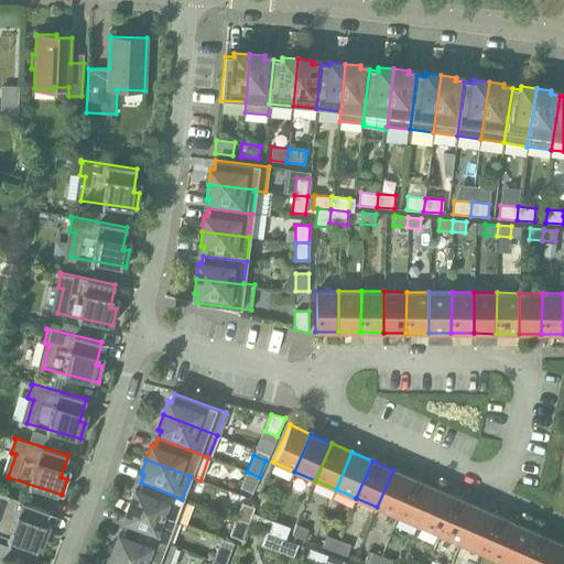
[(393,470),(377,507),(398,517),(414,479),(393,470)]
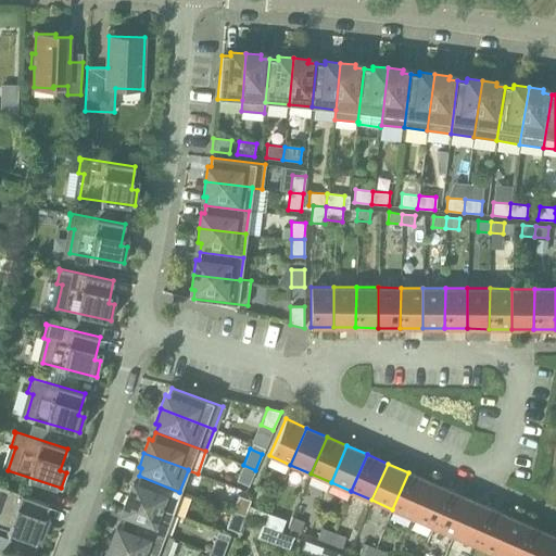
[(236,481),(249,485),(255,470),(243,465),(236,481)]
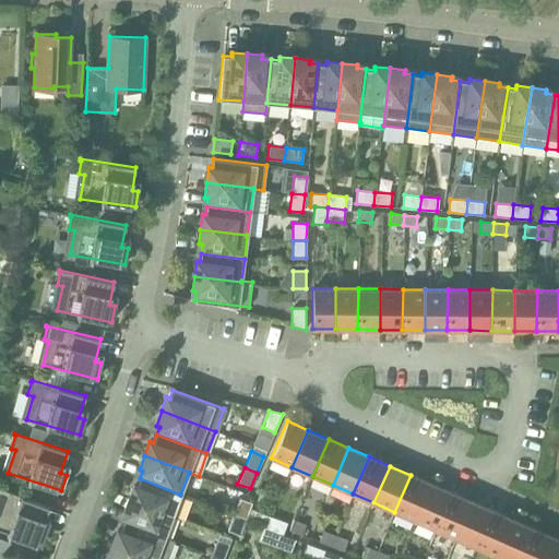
[(415,521),(431,484),(411,475),(394,512),(415,521)]
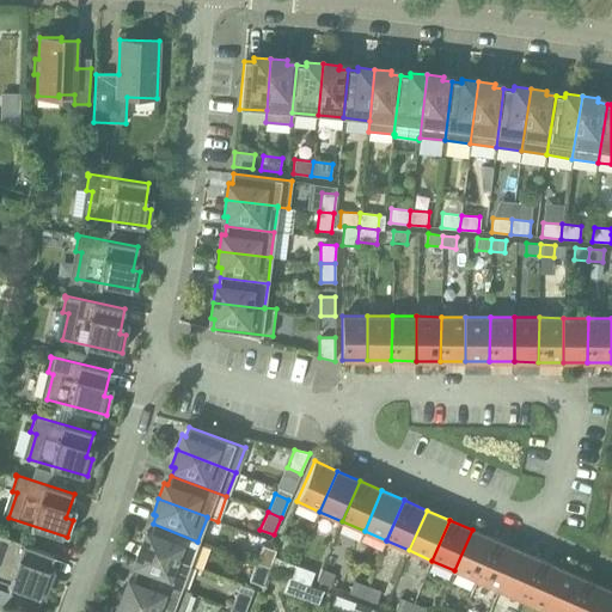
[(197,542),(153,524),(150,533),(146,532),(140,546),(189,565),(197,542)]
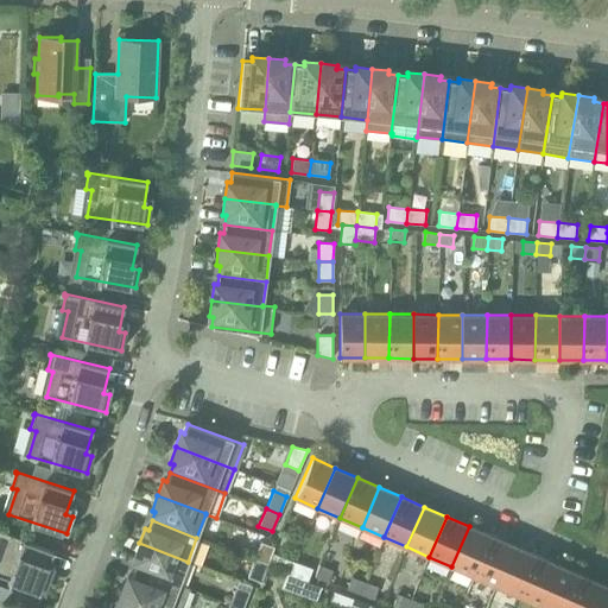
[(469,526),(451,567),(473,576),(491,536),(469,526)]
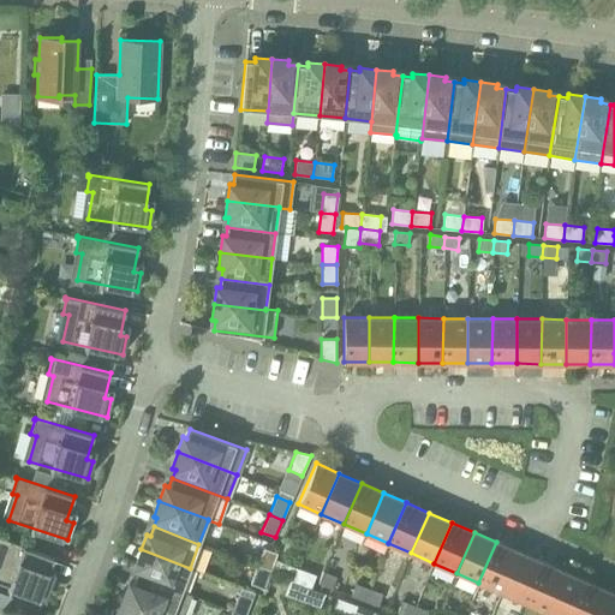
[(0,583),(45,601),(51,583),(45,581),(53,557),(0,537),(0,583)]
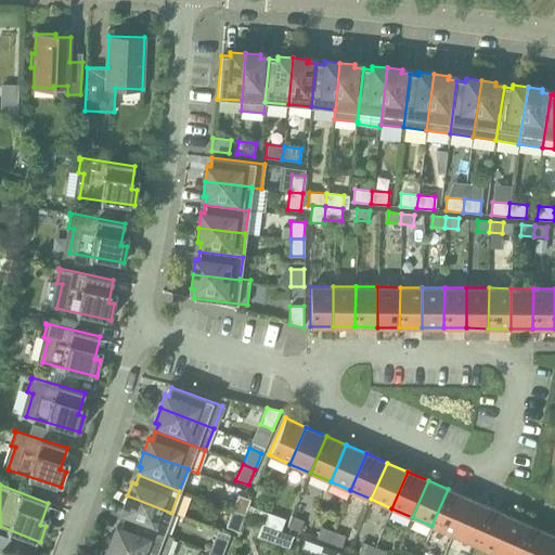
[(448,489),(431,526),(452,534),(468,498),(448,489)]
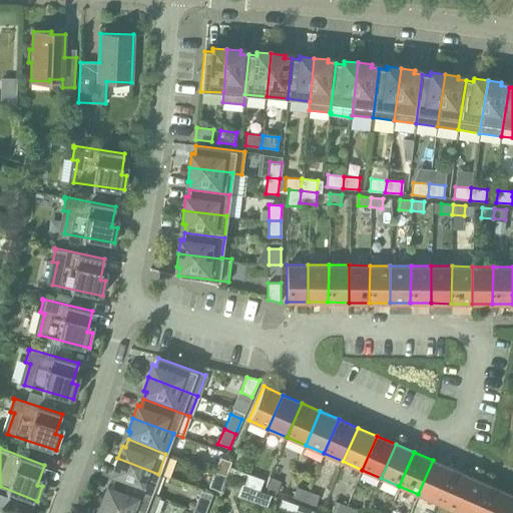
[(231,461),(219,457),(214,472),(225,476),(231,461)]
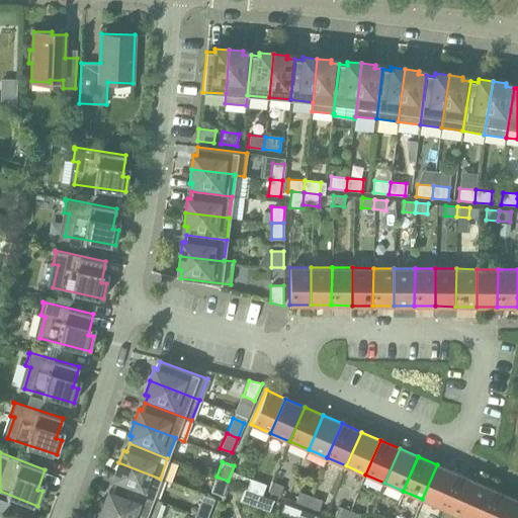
[(160,479),(118,462),(113,477),(116,478),(114,485),(152,499),(152,498),(160,479)]
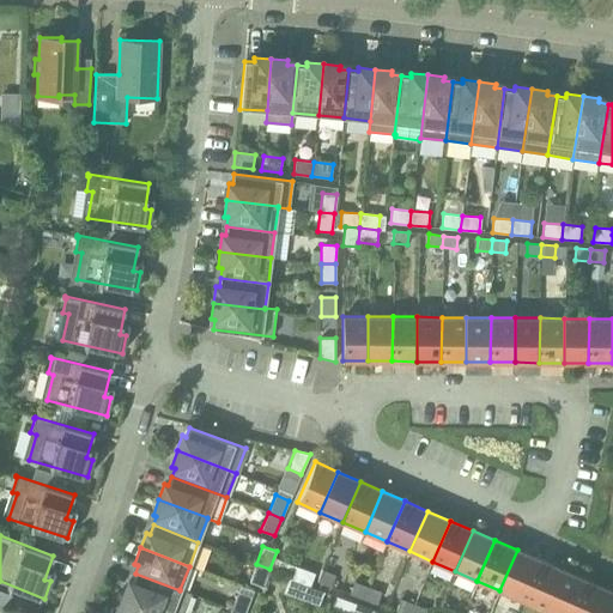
[(517,550),(499,590),(522,601),(540,560),(517,550)]
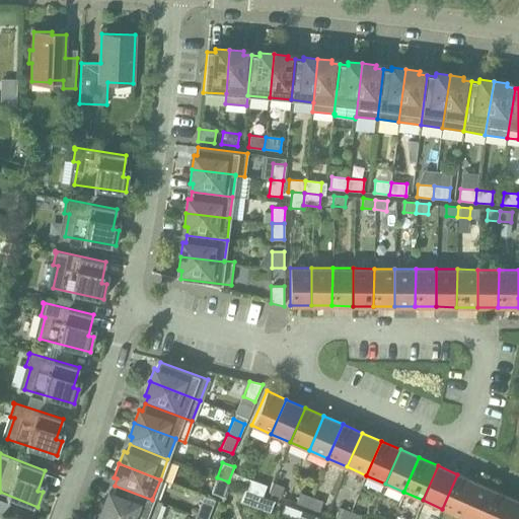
[(246,491),(250,479),(236,473),(232,486),(243,490),(246,491)]
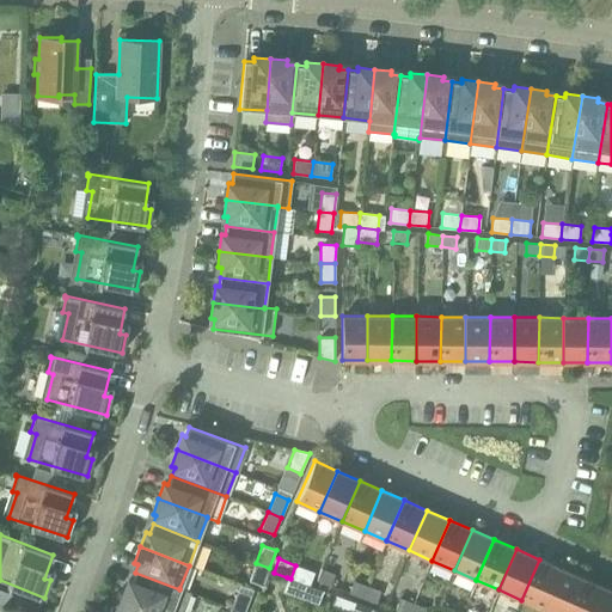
[(544,610),(562,569),(539,560),(521,600),(544,610)]
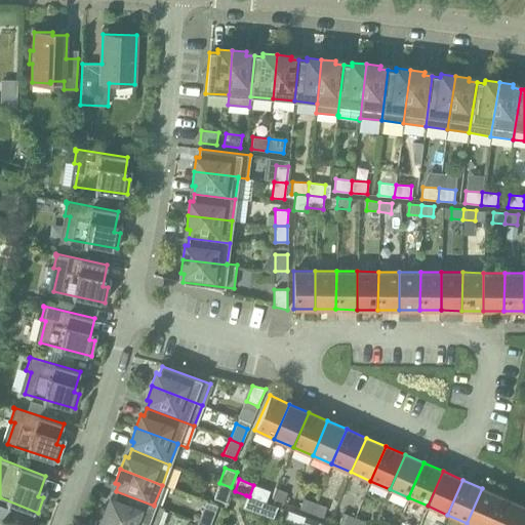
[(213,498),(226,502),(231,487),(219,483),(213,498)]
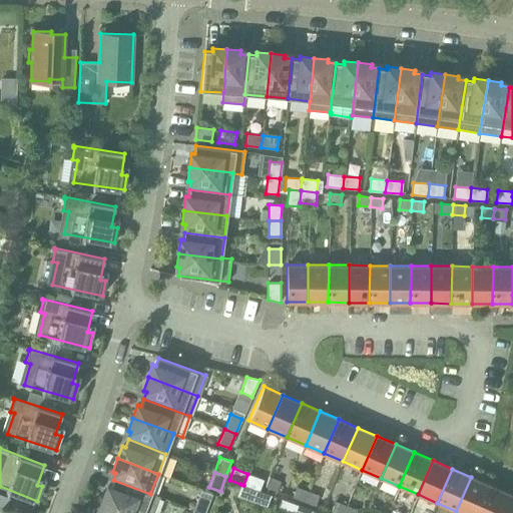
[(247,474),(243,485),(257,490),(260,491),(264,479),(247,474)]
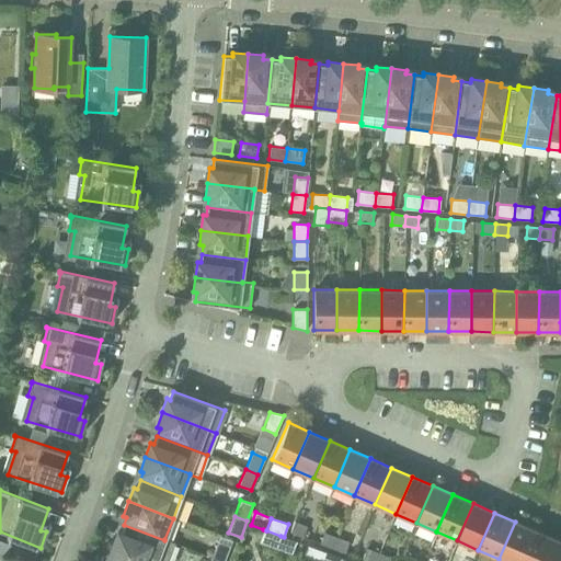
[(302,537),(307,526),(294,522),(290,531),(302,537)]
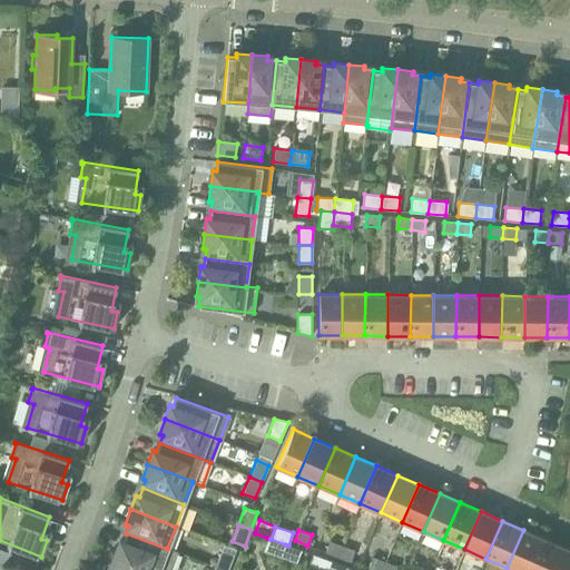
[(523,530),(507,568),(511,569),(530,569),(543,539),(523,530)]
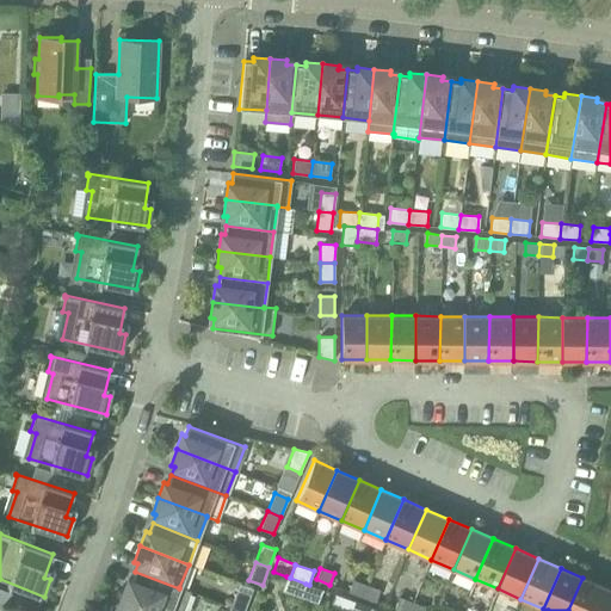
[(179,588),(135,572),(131,580),(128,579),(122,594),(167,610),(183,610),(190,592),(179,587),(179,588)]
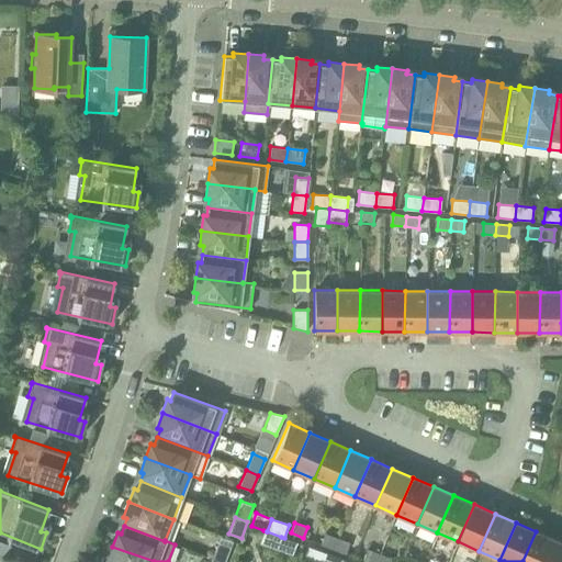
[(281,537),(267,531),(263,530),(259,542),(276,549),(281,537)]
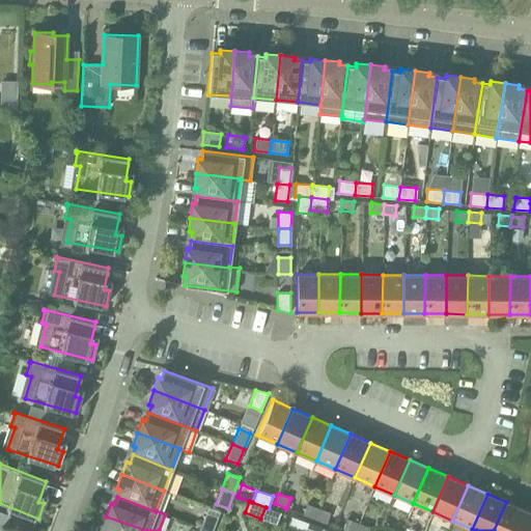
[(516,530),(526,510),(506,502),(494,530),(516,530)]
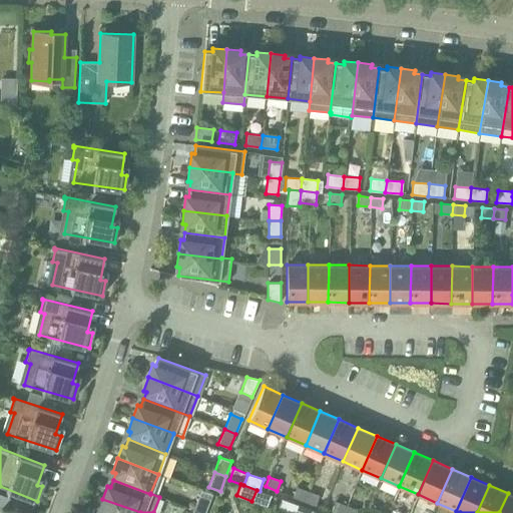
[(304,501),(308,491),(296,487),(293,497),(304,501)]
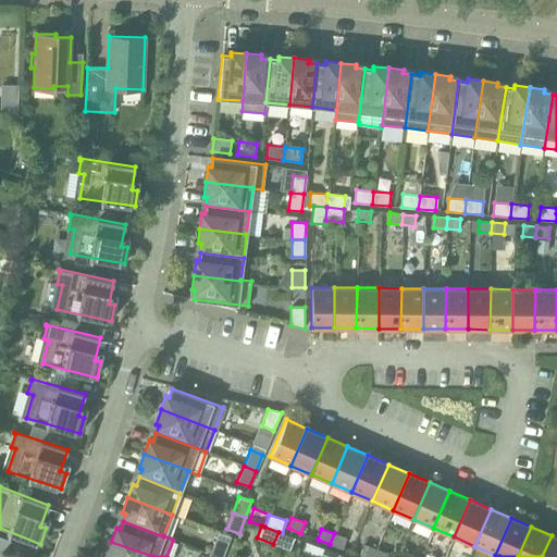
[(294,537),(282,533),(279,532),(273,544),(289,549),(294,537)]
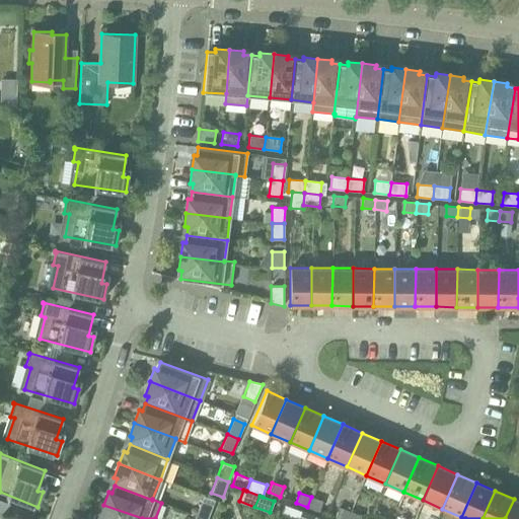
[(311,497),(307,507),(319,511),(322,502),(311,497)]
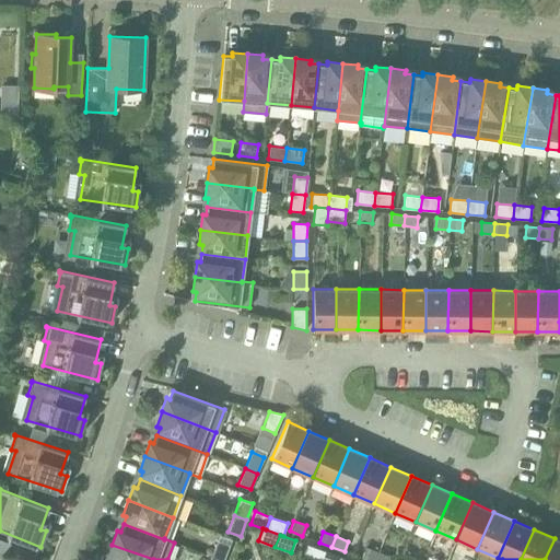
[(559,559),(559,540),(555,538),(545,559),(559,559)]
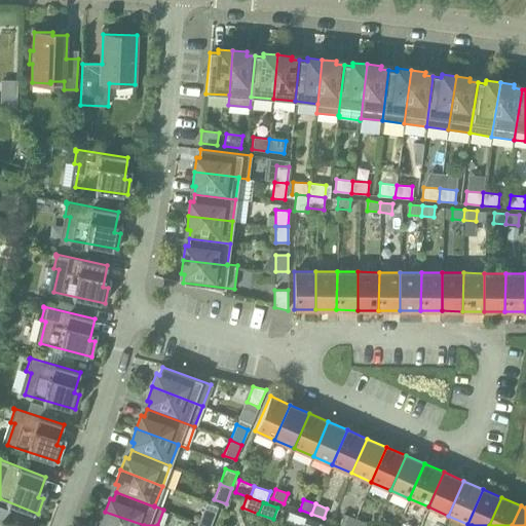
[(210,525),(216,512),(204,508),(198,523),(207,525),(210,525)]
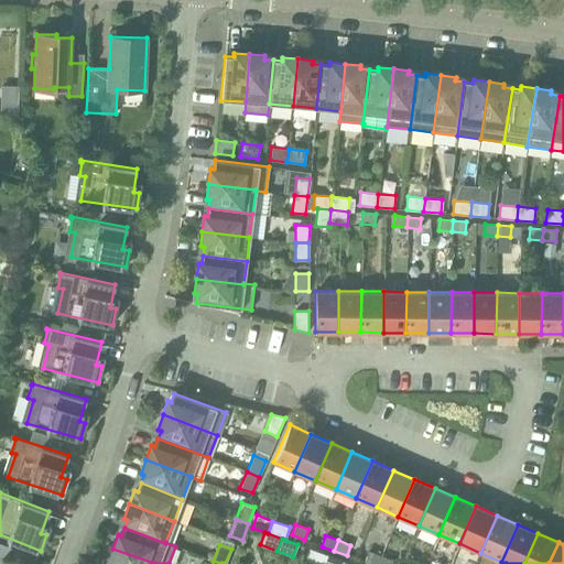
[(154,563),(112,549),(107,563),(109,563),(154,563)]
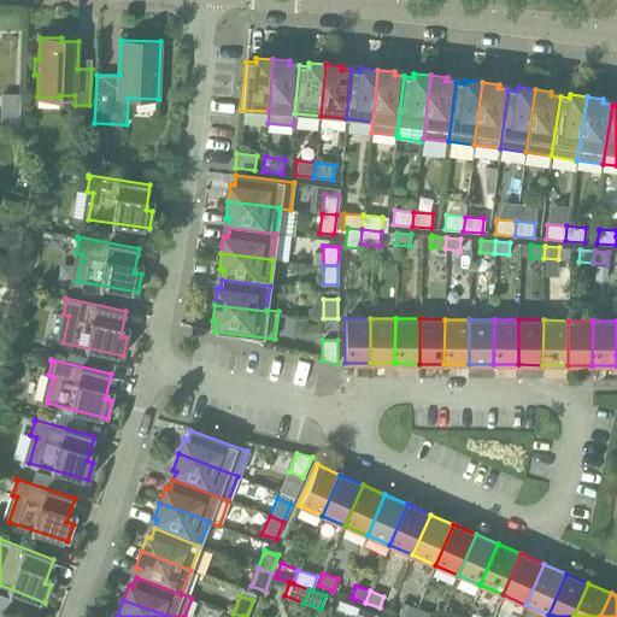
[(341,616),(353,616),(357,607),(339,600),(334,615),(341,616)]
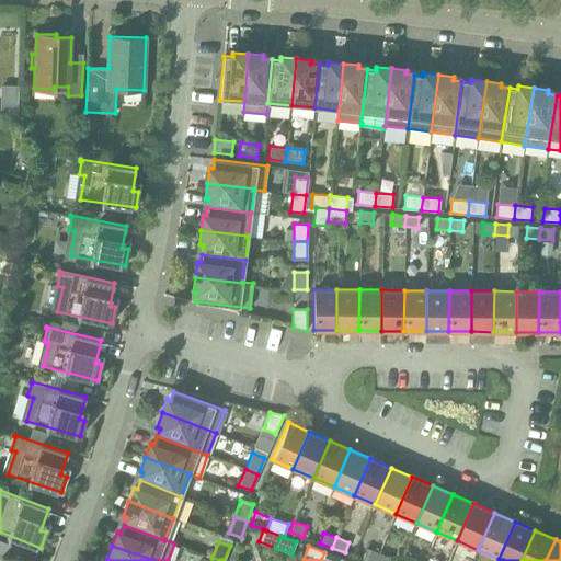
[(368,560),(375,560),(378,553),(366,548),(362,559),(368,560)]
